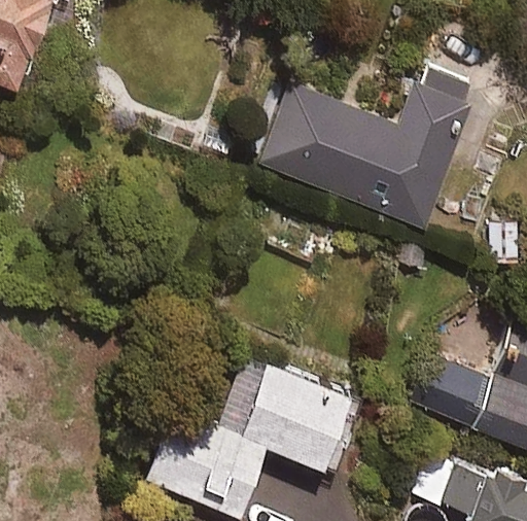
[(51,0),(0,0),(0,80),(20,89),(51,0)]
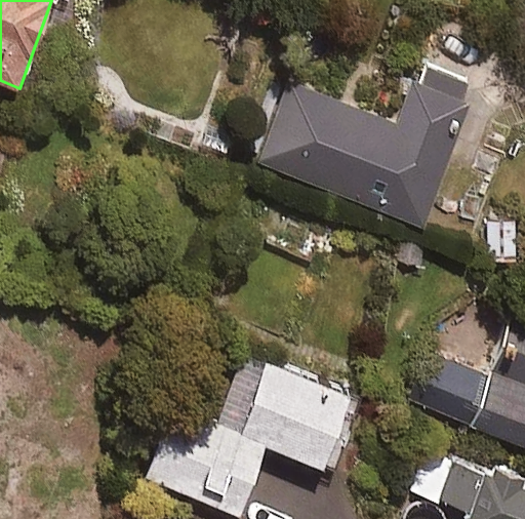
[(288,85),(258,172),(425,231),(475,87),(426,70),(405,126),(288,85)]
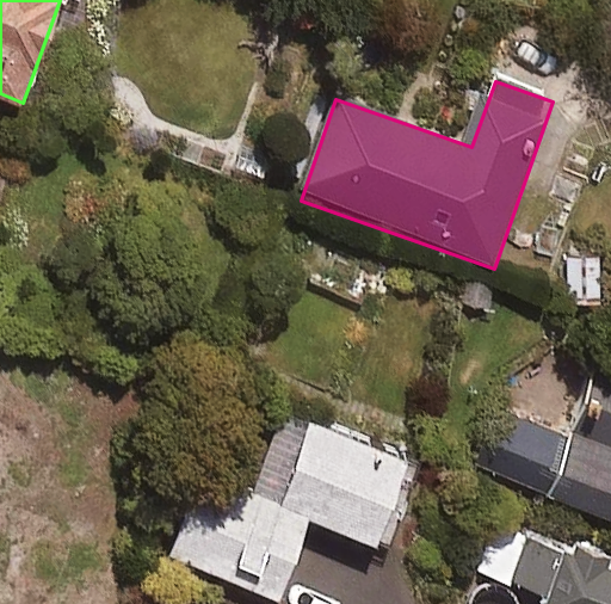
[(600,259),(567,262),(568,303),(602,302),(600,259)]
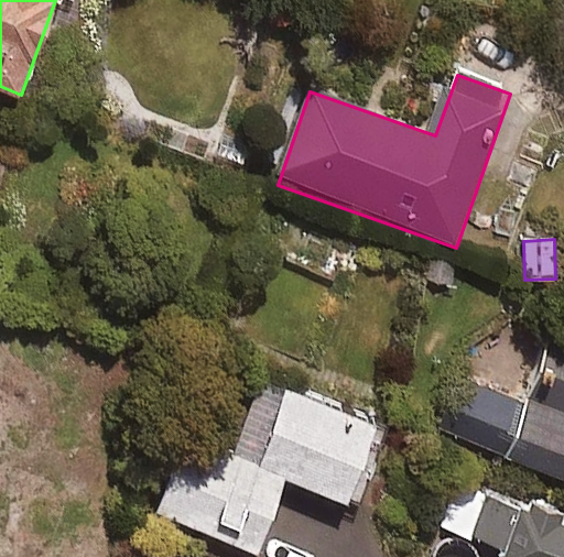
[(563,343),(553,340),(529,408),(469,386),(451,436),(563,478),(563,343)]
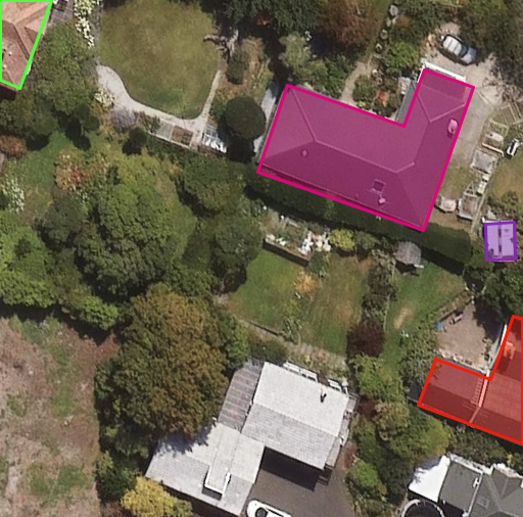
[(350,394),(241,354),(219,413),(176,396),(145,478),(240,513),(266,443),(324,466),(350,394)]
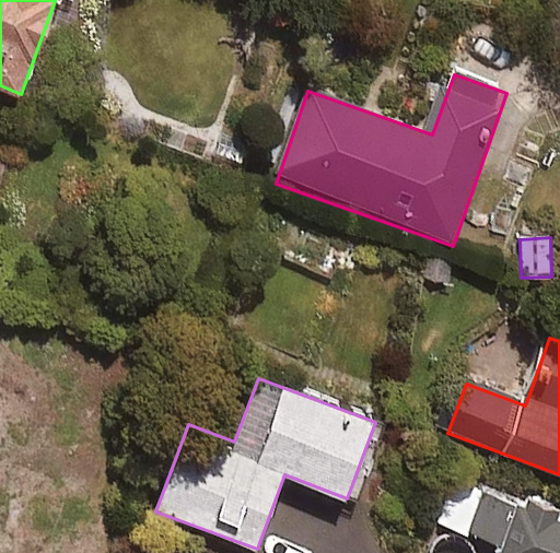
[(559,552),(559,522),(485,495),(469,537),(505,550),(504,552),(559,552)]
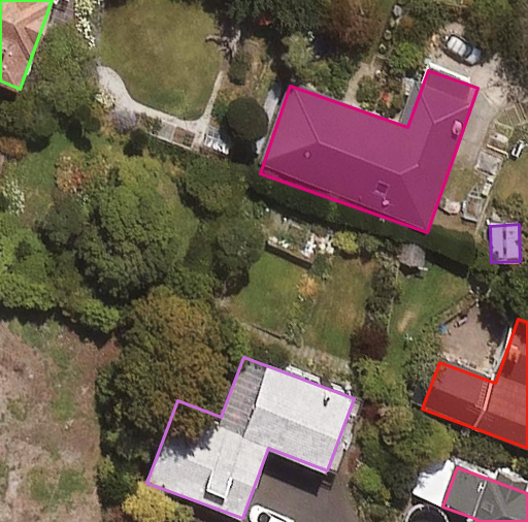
All buildings are outlined.
